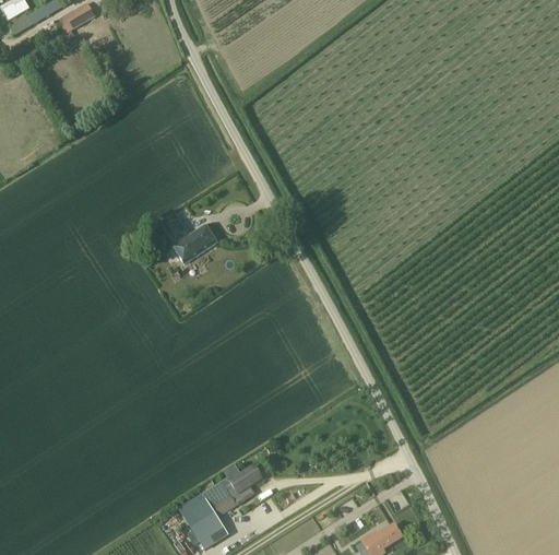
[(9,0),(0,6),(9,20),(30,8),(25,0),(9,0)]
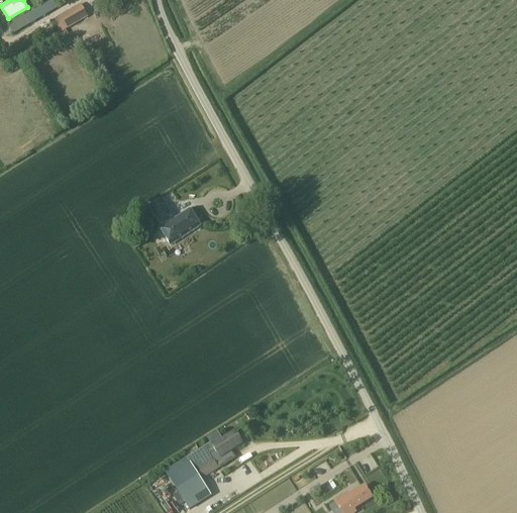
[(46,0),(24,13),(29,21),(62,3),(60,0),(46,0)]
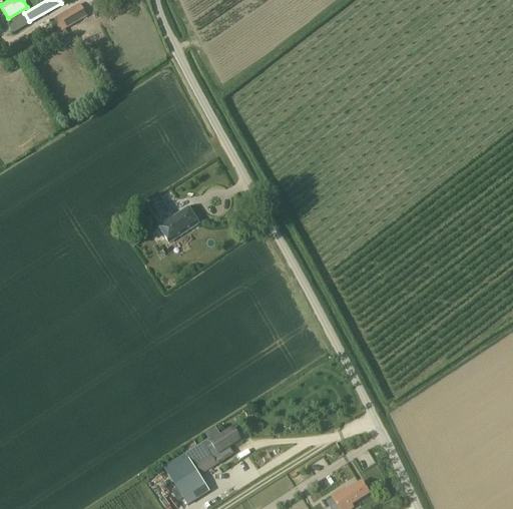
[(50,18),(57,32),(87,14),(80,1),(50,18)]
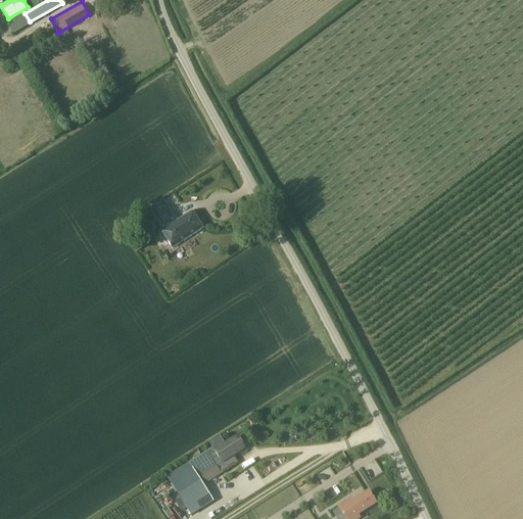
[(161,228),(173,244),(202,226),(192,209),(175,220),(173,217),(175,216),(163,199),(152,206),(163,223),(164,222),(167,225),(161,228)]
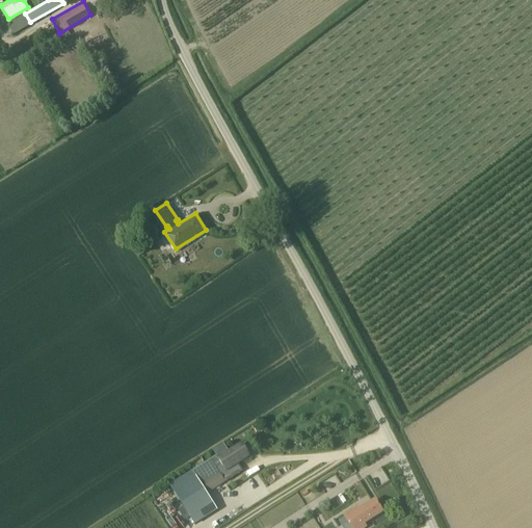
[(189,260),(171,268),(177,279),(194,270),(189,260)]
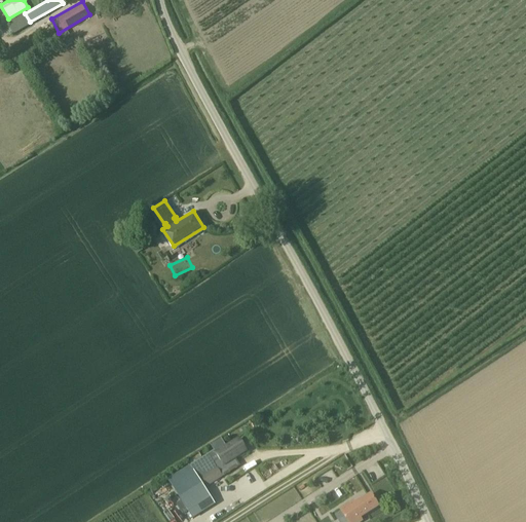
[(217,465),(224,462),(245,449),(238,437),(217,450),(215,447),(190,462),(189,462),(167,476),(192,515),(214,501),(204,485),(223,474),(217,465)]
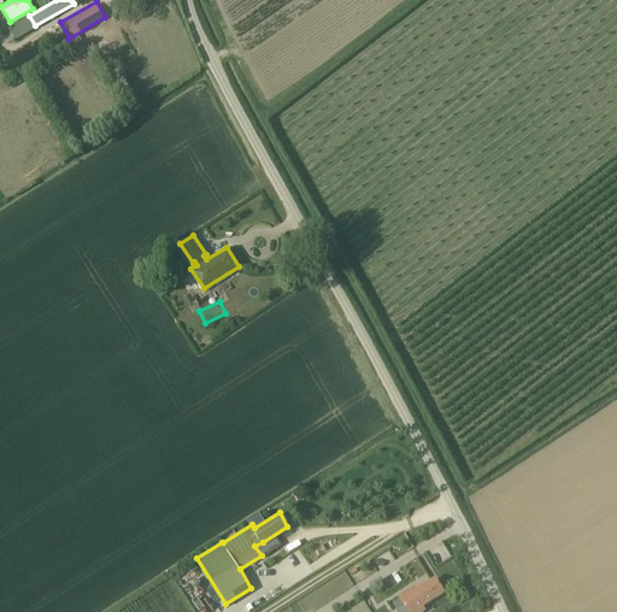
[(399,594),(410,611),(415,611),(423,606),(422,604),(444,589),(436,580),(434,581),(433,578),(415,589),(413,587),(415,586),(415,584),(399,594)]
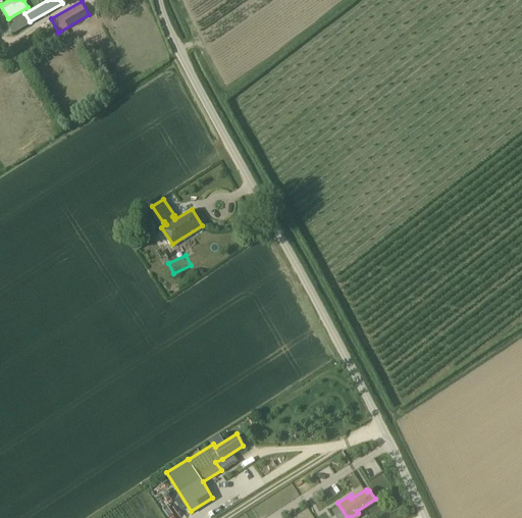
All buildings are outlined.
